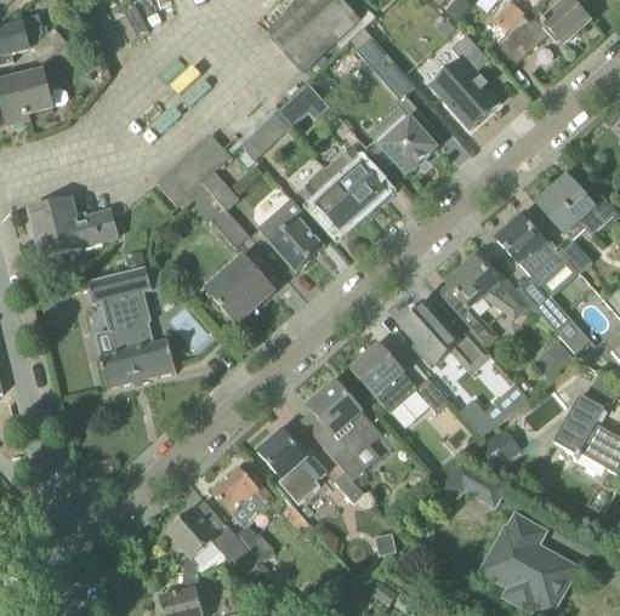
[(302,0),(284,17),(267,33),(302,72),(305,69),(310,75),(333,53),(362,28),(365,24),(375,16),(369,10),(359,18),(341,0),(302,0)]
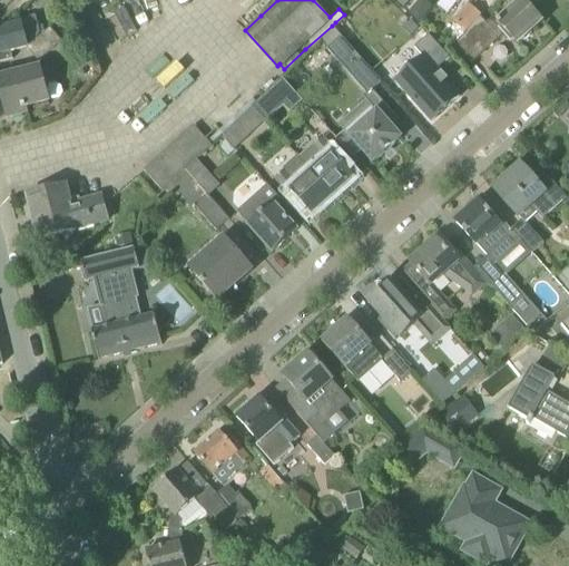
[(467,0),(452,17),(453,18),(466,29),(479,13),(479,15),(480,12),(467,0)]
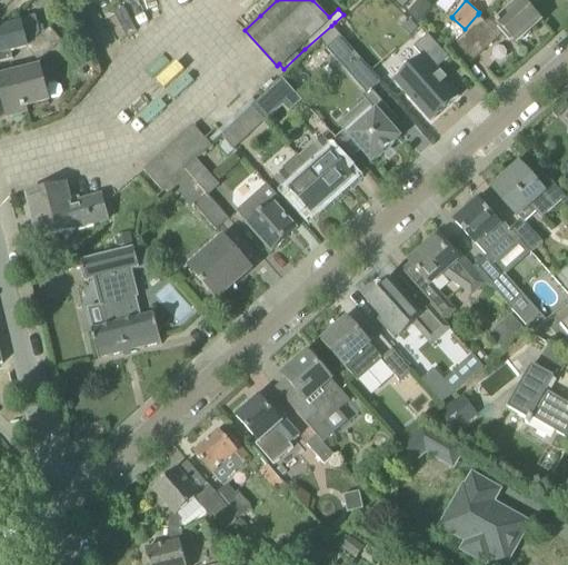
[(497,18),(494,15),(486,21),(478,15),(478,13),(465,29),(452,42),(468,60),(504,28),(516,40),(540,18),(524,0),(517,0),(497,18)]
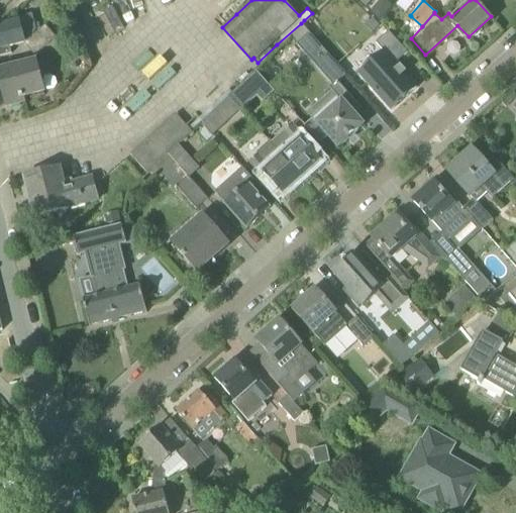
[(16,20),(0,25),(0,54),(11,50),(9,43),(23,40),(22,36),(29,34),(35,28),(30,11),(15,16),(16,20)]
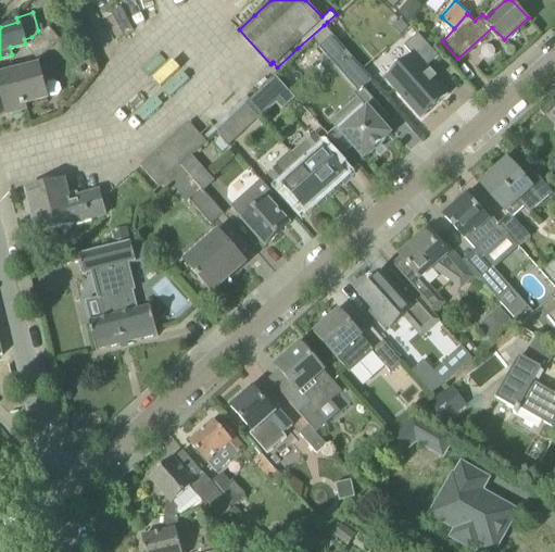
[(399,33),(407,24),(399,16),(391,25),(399,33)]
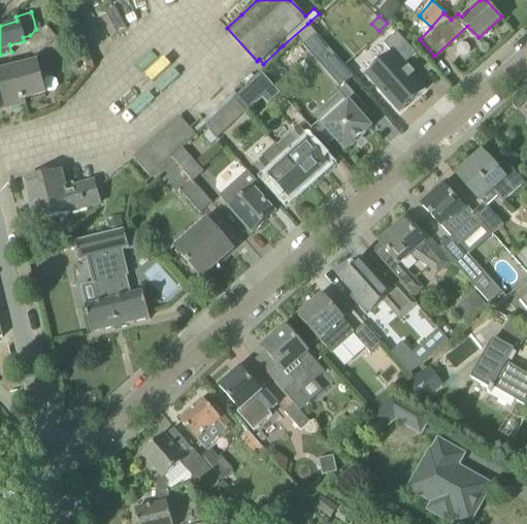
[(34,54),(56,36),(46,24),(25,42),(34,54)]
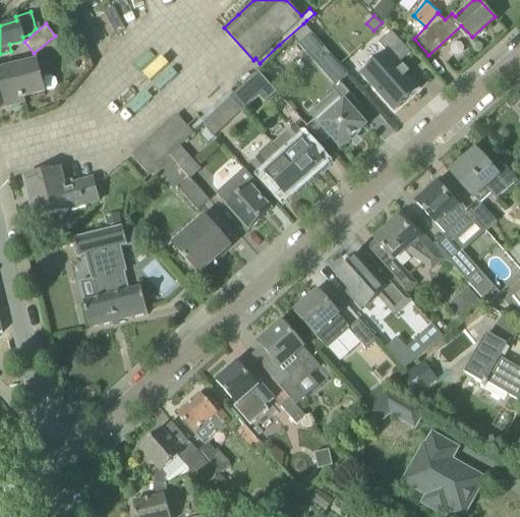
[(361,71),(394,108),(420,84),(398,60),(410,50),(392,29),(379,40),(387,49),(361,71)]
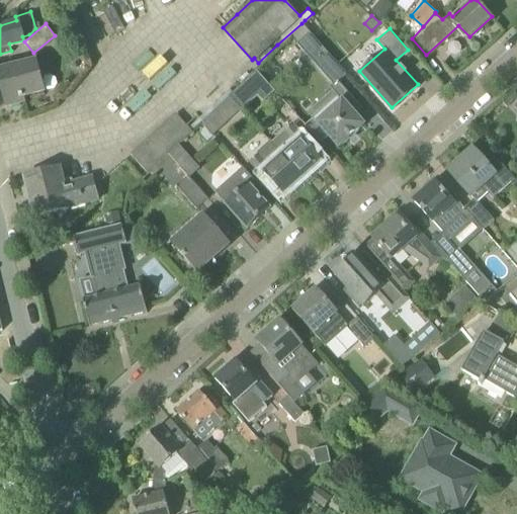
[(335,81),(346,70),(309,29),(297,40),(335,81)]
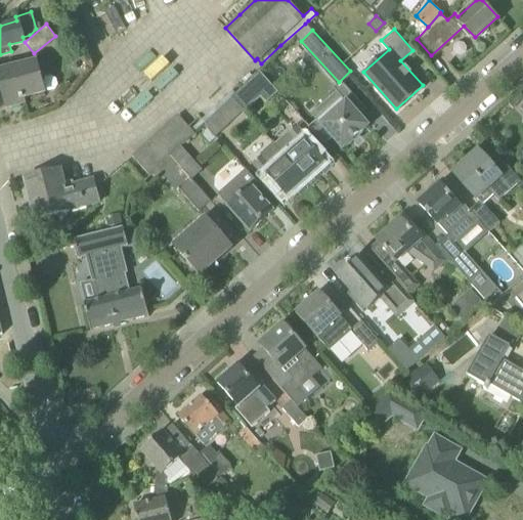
[(36,60),(0,69),(0,82),(6,105),(24,101),(23,96),(44,90),(36,60)]
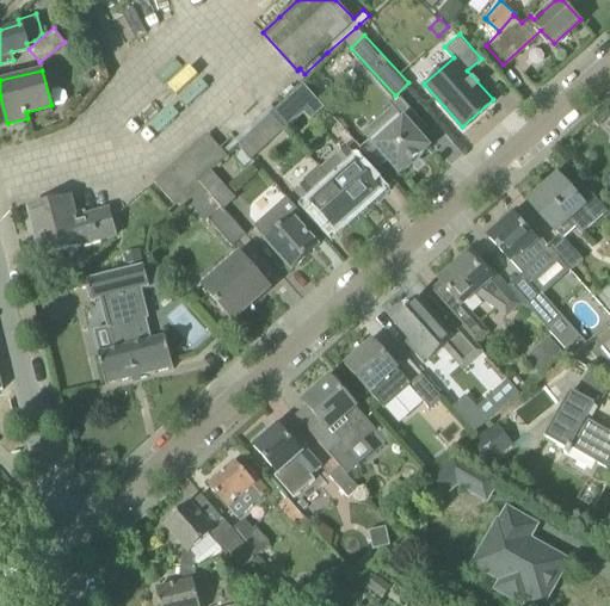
[(290,96),(318,125),(331,113),(302,84),(290,96)]
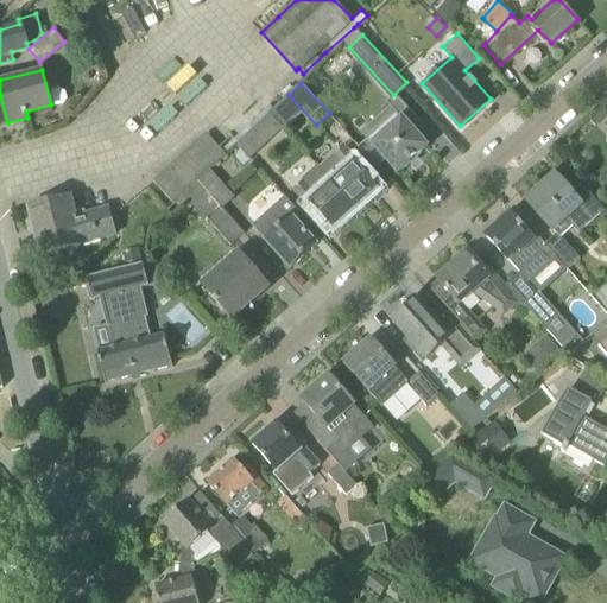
[(415,131),(400,114),(370,140),(397,170),(427,144),(415,131)]
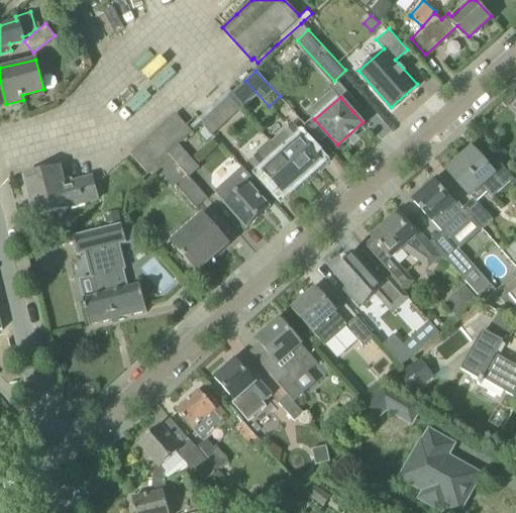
[(212,132),(225,120),(214,107),(201,120),(212,132)]
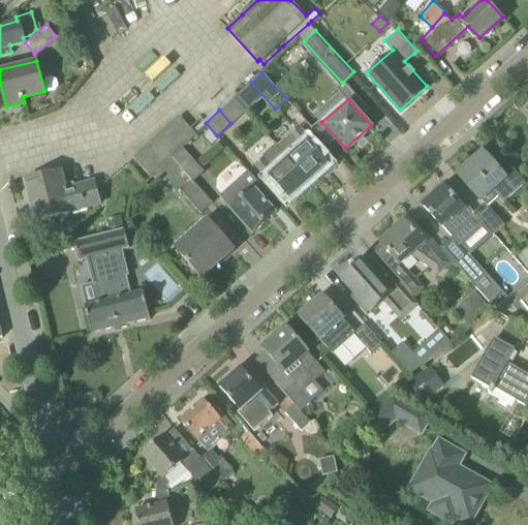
[(195,132),(179,114),(132,155),(150,174),(172,154),(182,145),(195,132)]
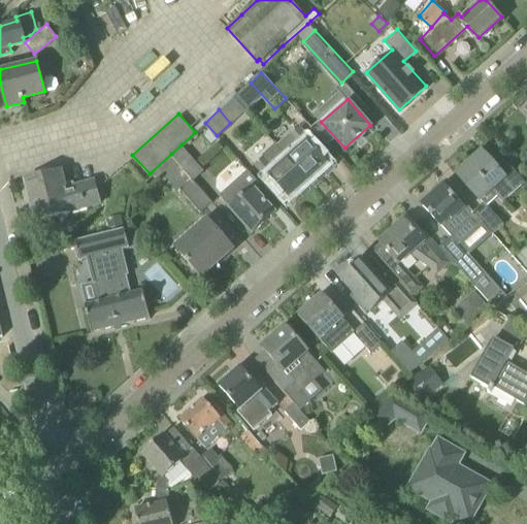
[(316,151),(318,149),(297,125),(275,143),(278,146),(308,179),(327,163),(316,151)]
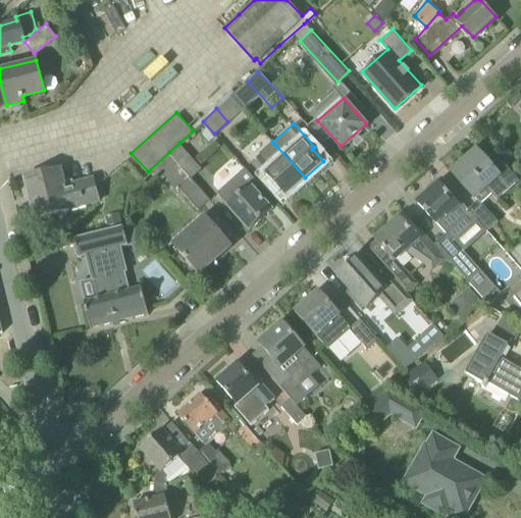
[(192,156),(179,143),(169,152),(180,165),(192,156)]
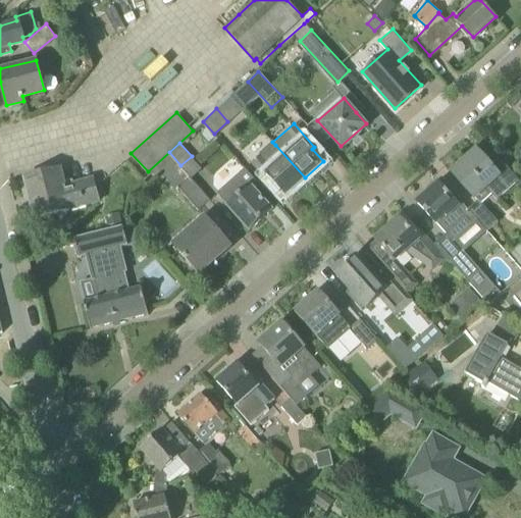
[(251,161),(271,185),(274,183),(285,195),(305,177),(275,145),(262,156),(259,153),(251,161)]
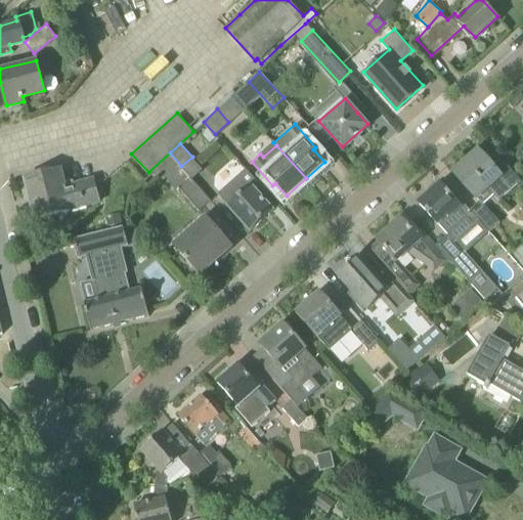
[(486,186),(492,193),(498,200),(520,180),(499,158),(490,165),(477,149),(453,171),(475,196),(486,186)]
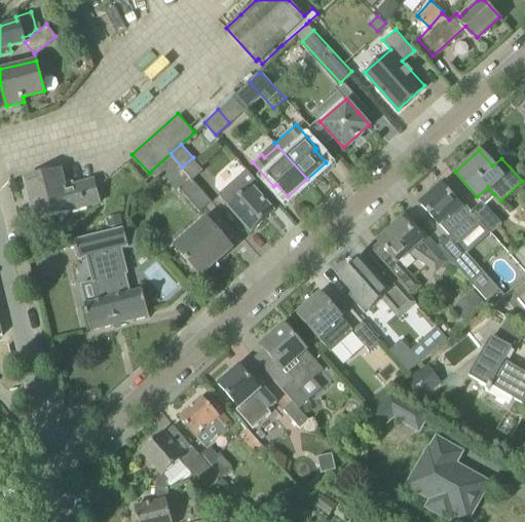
[(246,168),(218,192),(251,229),(272,210),(252,186),(258,181),(246,168)]
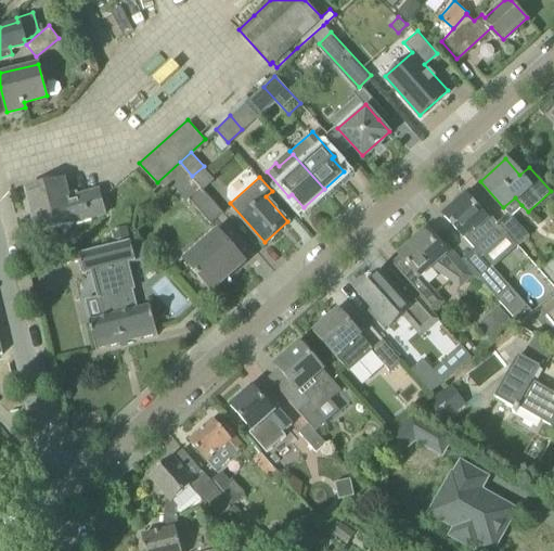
[(26,188),(37,230),(73,220),(104,212),(98,189),(77,194),(76,189),(66,192),(62,178),(26,188)]
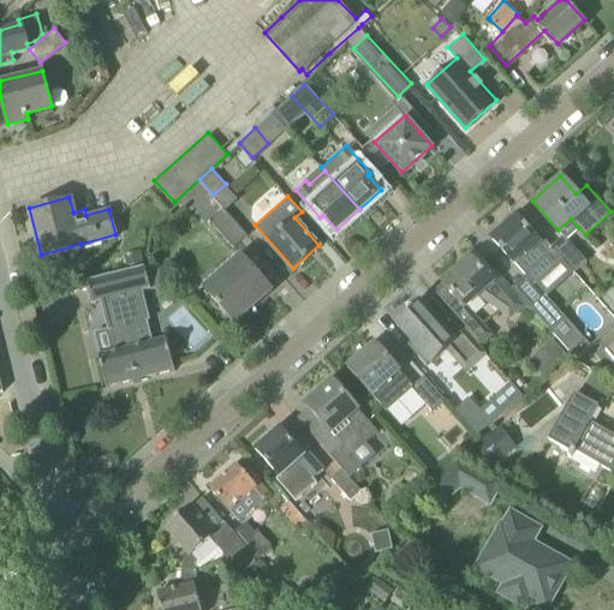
[(209,219),(232,245),(246,233),(224,207),(209,219)]
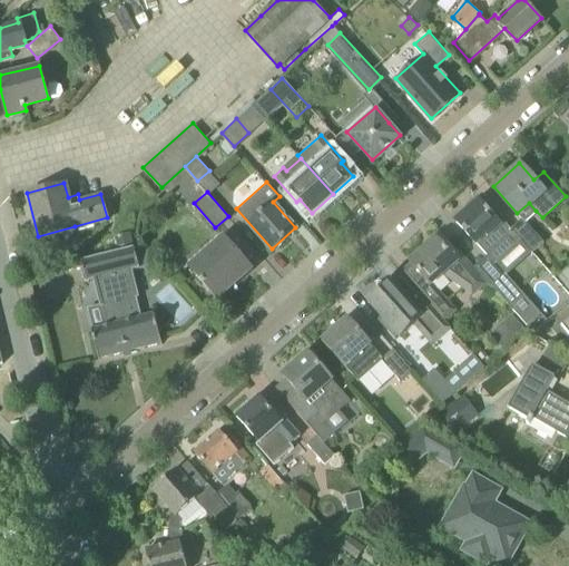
[(493,262),(520,238),(509,227),(509,226),(503,220),(499,222),(479,198),(477,199),(473,196),(463,206),(467,210),(455,220),(476,243),(477,242),(493,262)]
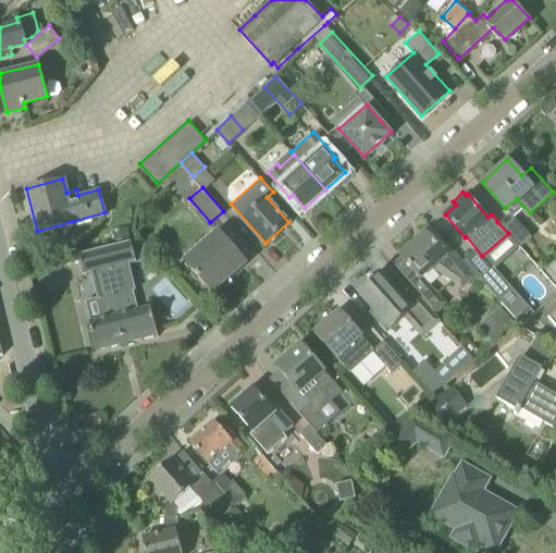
[(530,234),(513,214),(510,212),(509,211),(509,212),(497,221),(497,222),(508,233),(518,245),(530,234)]
